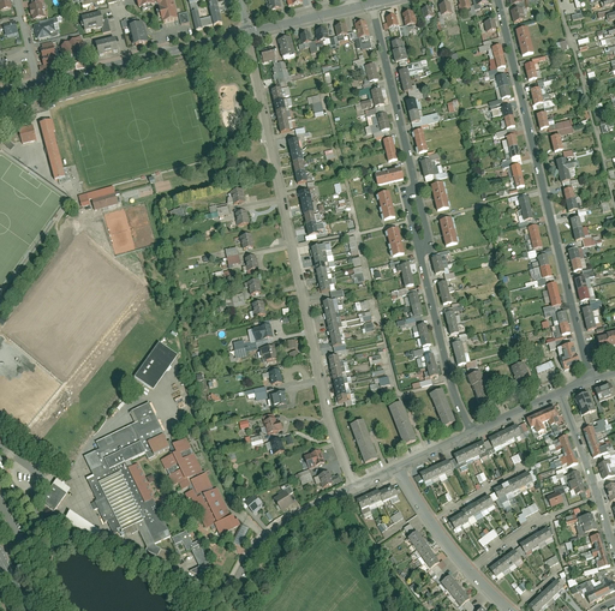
[(155,3),(160,6),(163,21),(179,17),(181,23),(190,21),(187,10),(178,12),(175,0),(138,0),(139,6),(155,3)]
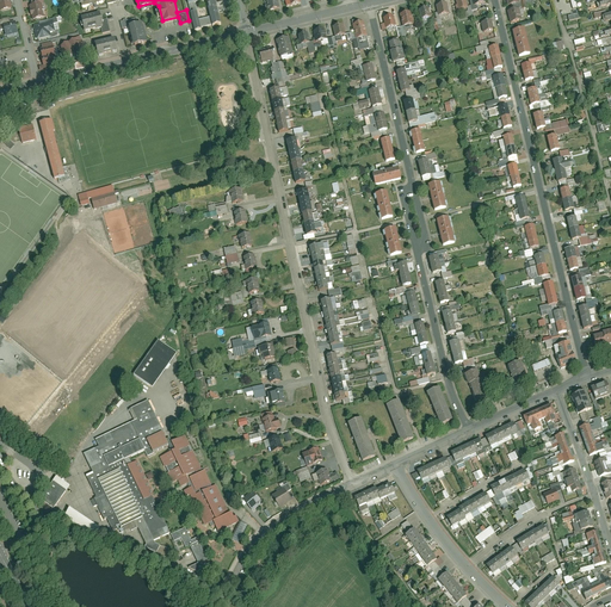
[(197,8),(190,10),(195,29),(202,28),(202,25),(211,23),(213,25),(221,23),(216,0),(189,0),(189,1),(193,0),(208,0),(211,14),(199,17),(197,8)]
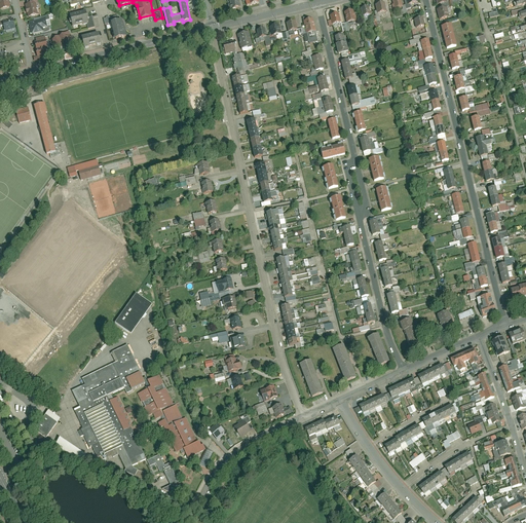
[(383,0),(375,2),(377,11),(385,9),(383,0)]
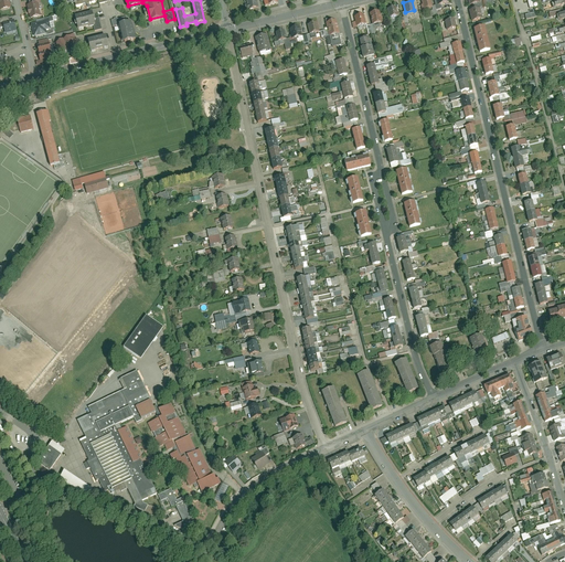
[(39,1),(28,3),(30,16),(41,13),(39,1)]
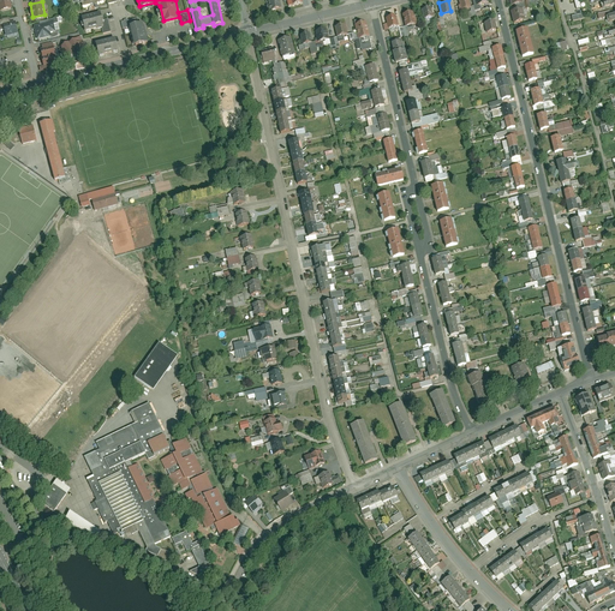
[(431,5),(423,7),(425,17),(434,15),(431,5)]
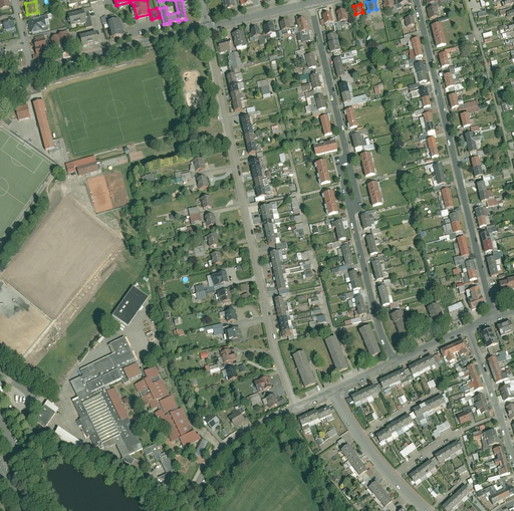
[(436,5),(427,7),(429,17),(439,15),(436,5)]
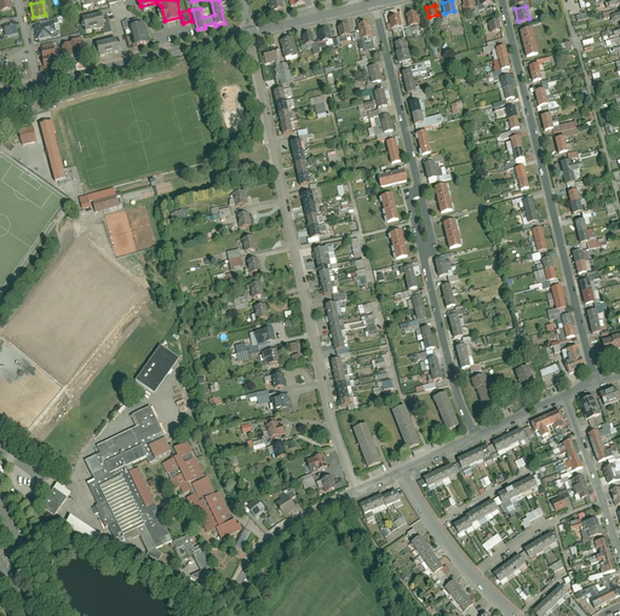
[(418,10),(408,12),(412,24),(422,22),(418,10)]
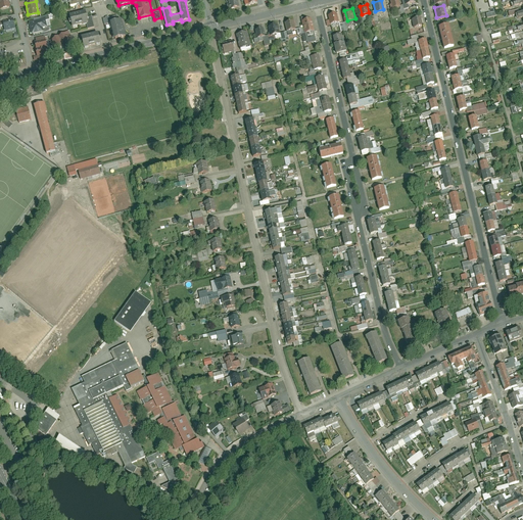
[(78,11),(80,22),(87,20),(85,10),(78,11)]
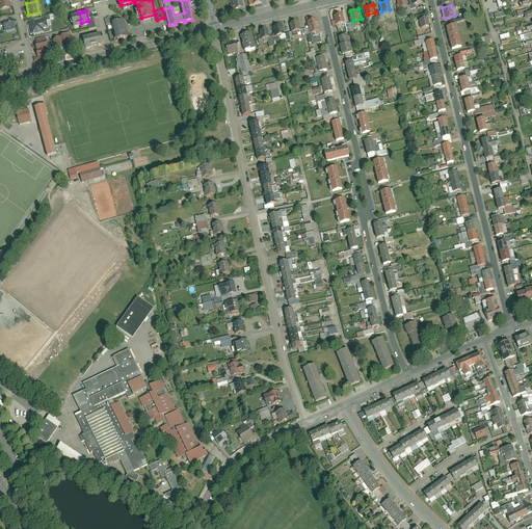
[(343,10),(334,14),(337,22),(346,20),(343,10)]
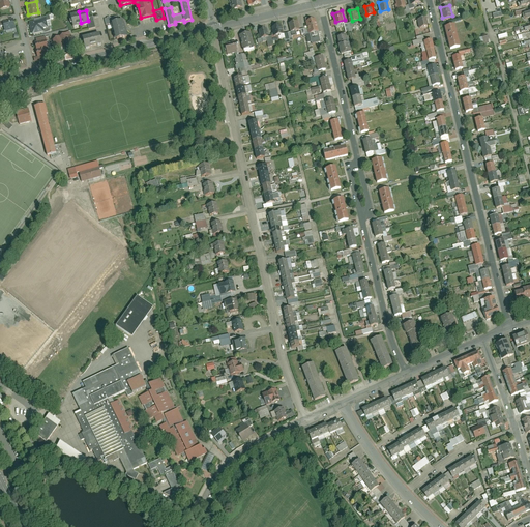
[(70,13),(74,25),(81,23),(79,11),(70,13)]
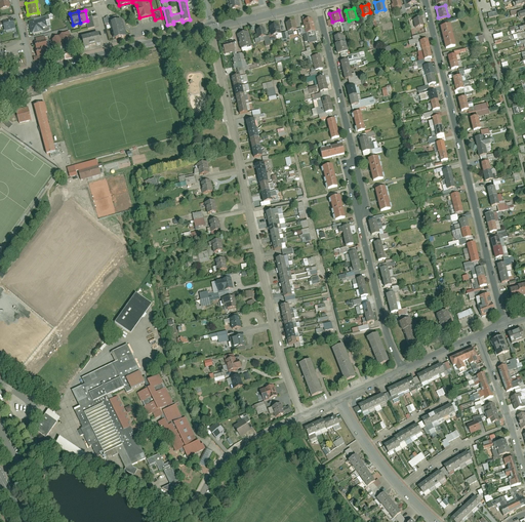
[(423,23),(420,15),(413,17),(415,26),(423,23)]
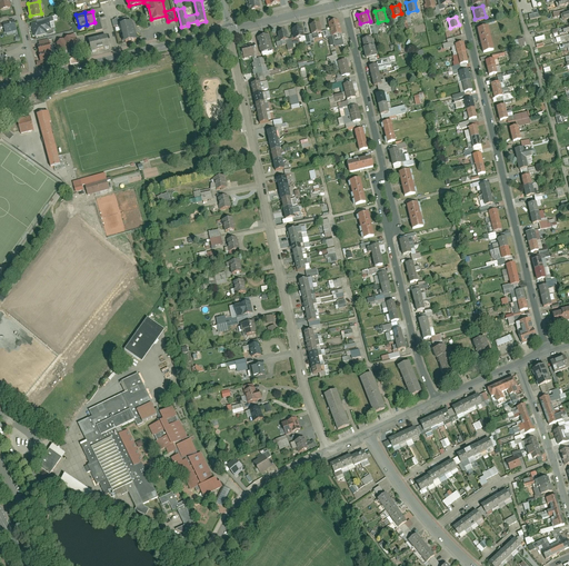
[(15,18),(5,20),(7,31),(17,29),(15,18)]
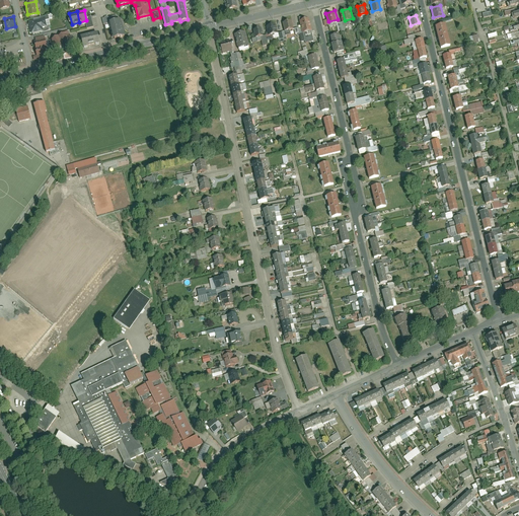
[(45,16),(28,19),(31,30),(44,28),(43,24),(46,23),(45,16)]
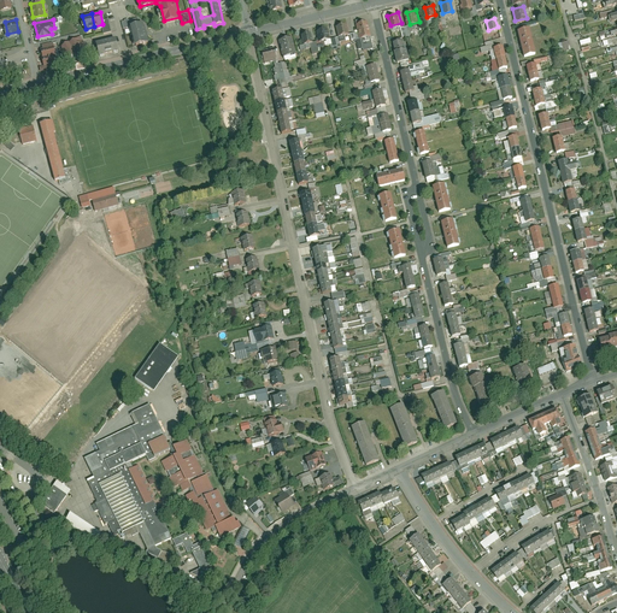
[(369,21),(357,23),(360,37),(362,37),(371,35),(372,35),(369,21)]
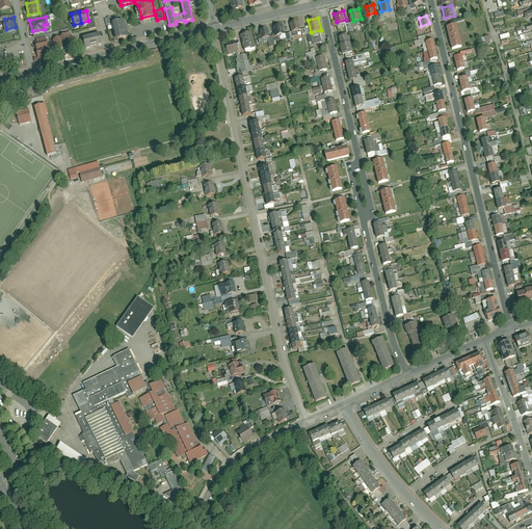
[(113,22),(115,29),(126,26),(124,19),(113,22)]
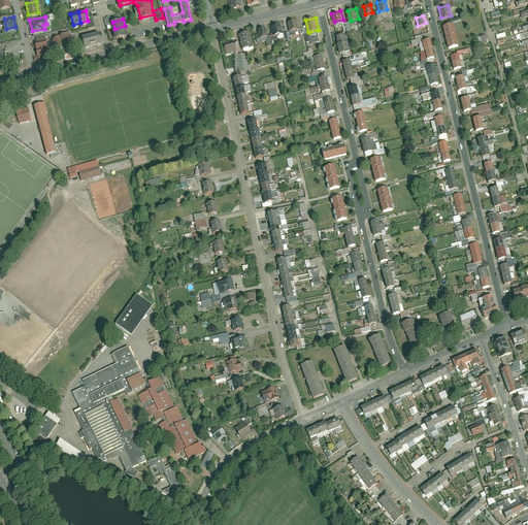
[(295,20),(288,22),(291,30),(298,28),(295,20)]
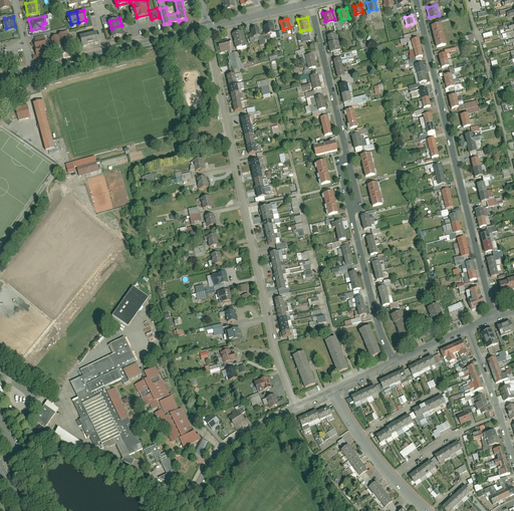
[(273,22),(267,24),(269,33),(276,31),(273,22)]
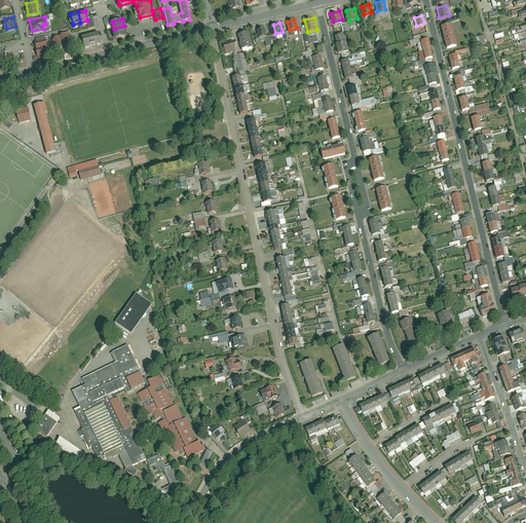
[(114,29),(116,36),(126,34),(124,26),(114,29)]
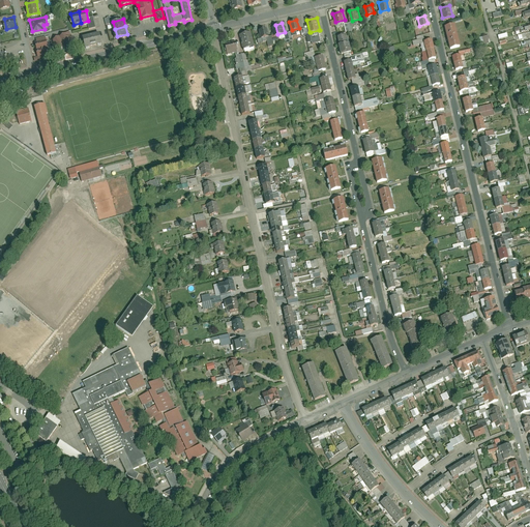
[(267,26),(259,28),(261,37),(269,35),(267,26)]
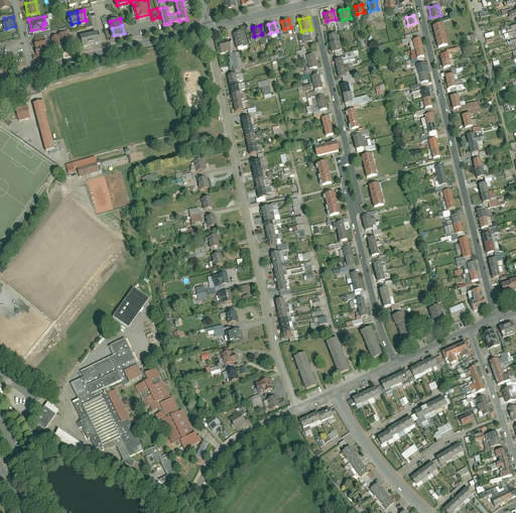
[(438,46),(447,43),(443,27),(434,30),(438,46)]
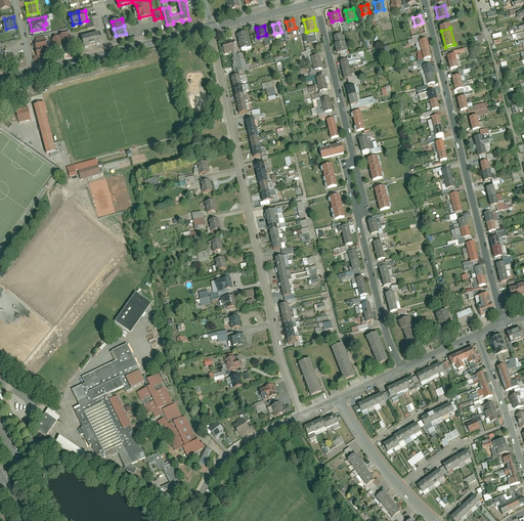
[(248,30),(237,32),(241,46),(251,44),(248,30)]
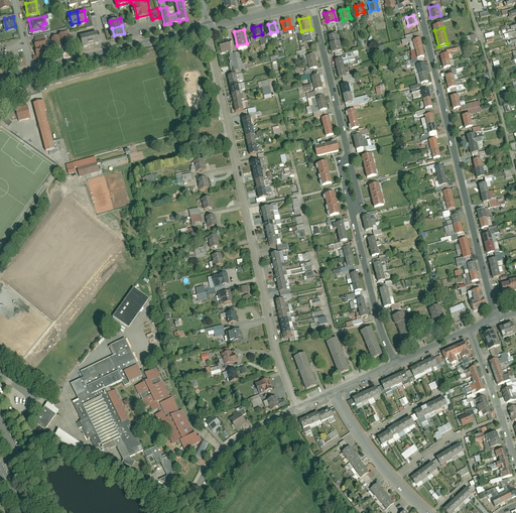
[(310,29),(302,31),(305,42),(312,40),(310,29)]
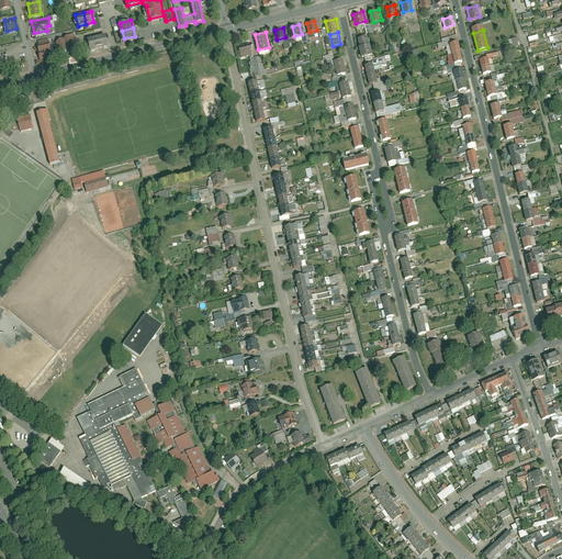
[(64,36),(56,41),(63,53),(71,47),(72,48),(78,45),(70,33),(65,37),(64,36)]
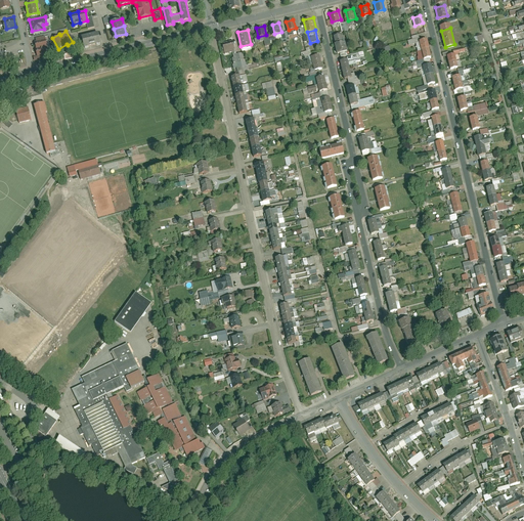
[(96,32),(83,36),(85,46),(99,42),(96,32)]
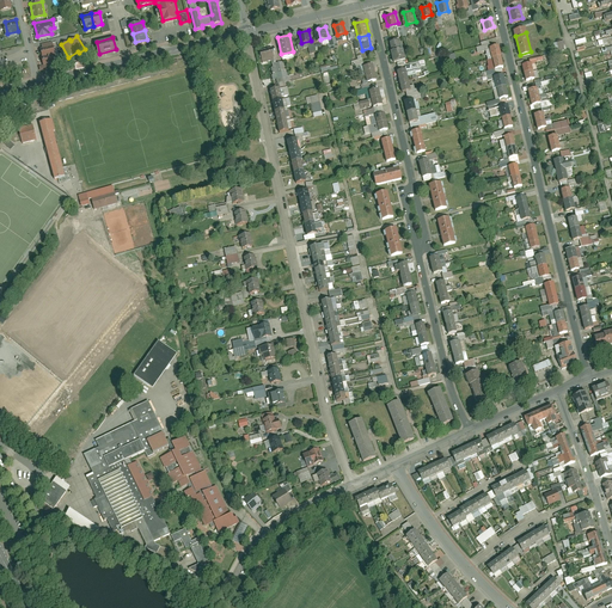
[(42,47),(41,47),(43,55),(41,55),(44,65),(60,60),(54,40),(41,43),(42,47)]
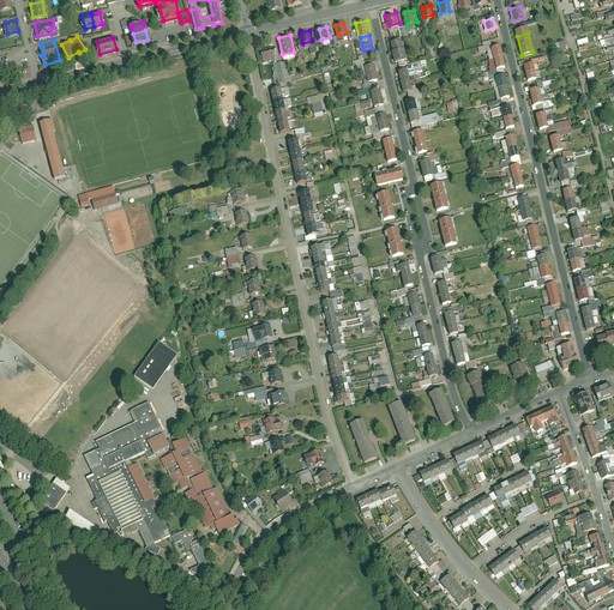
[(399,40),(391,42),(392,50),(402,48),(399,40)]
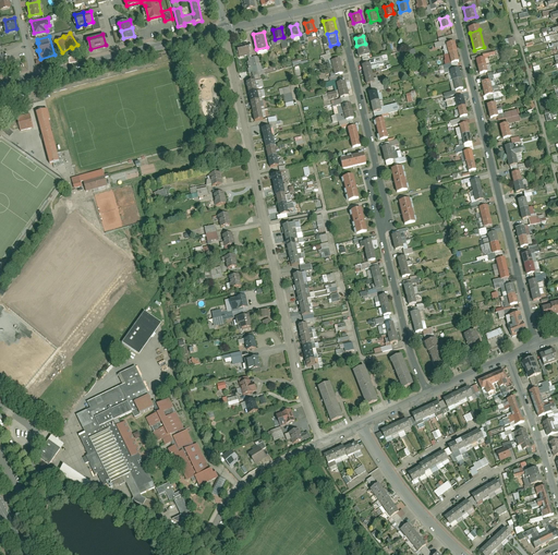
[(557,38),(547,43),(548,46),(555,44),(556,48),(557,47),(557,38)]
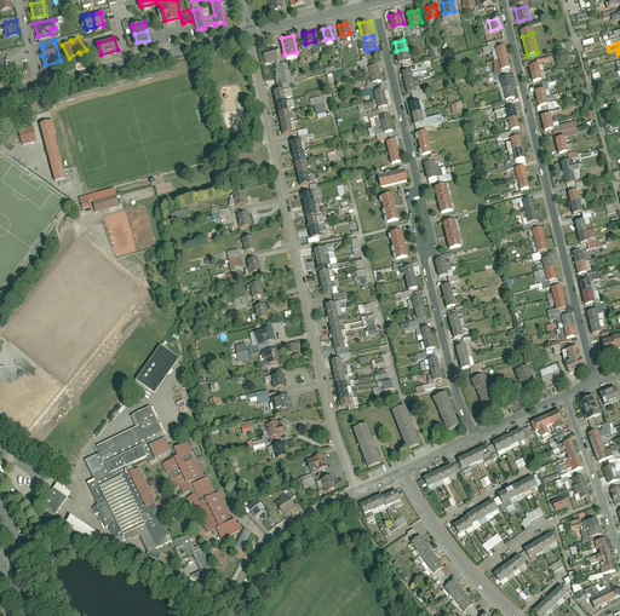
[(507,56),(506,45),(498,47),(499,57),(507,56)]
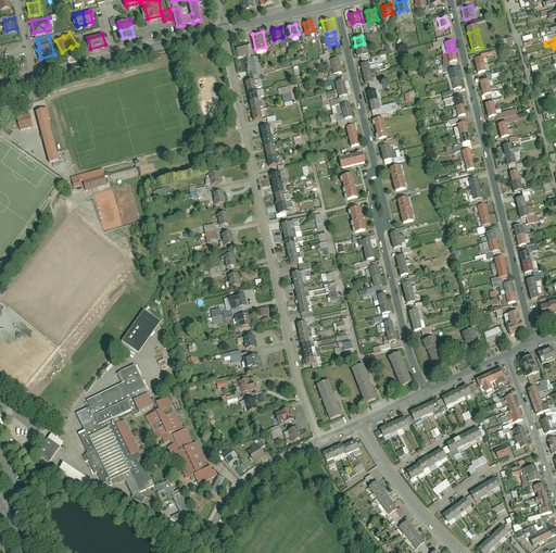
[(245,42),(235,45),(237,55),(248,52),(245,42)]
